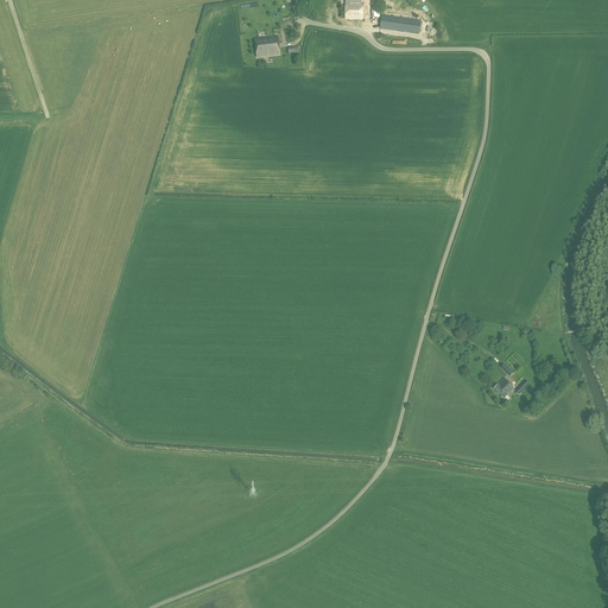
[(344,0),(346,19),(362,19),(361,0),(344,0)]
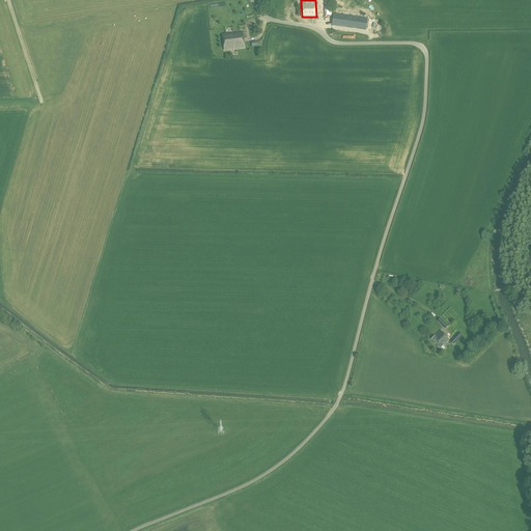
[(333,16),(332,25),(342,26),(366,30),(367,19),(365,19),(334,14),(333,16)]
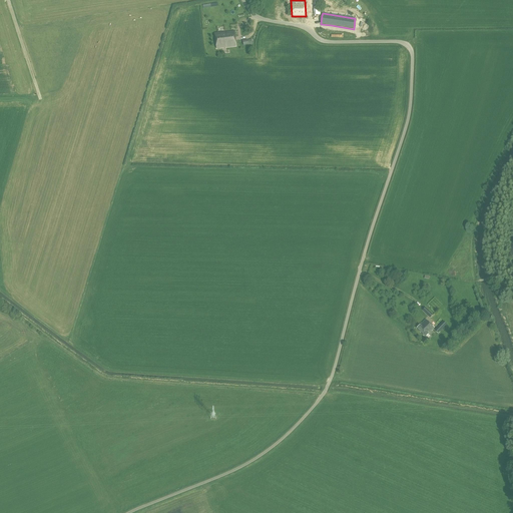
[(215,34),(216,48),(236,46),(234,31),(215,34)]
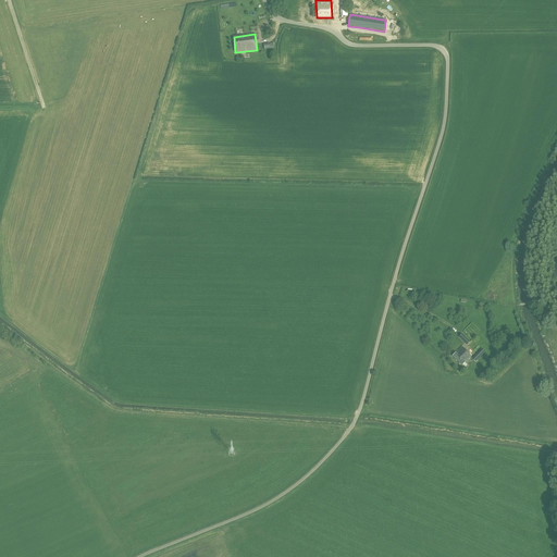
[(470,342),(461,334),(459,337),(467,345),(470,342)]
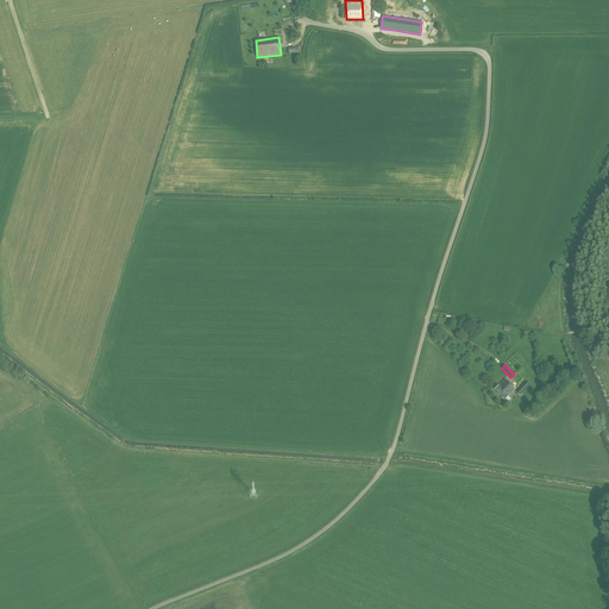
[(508,396),(515,389),(506,380),(498,387),(498,385),(495,389),(506,400),(508,396)]
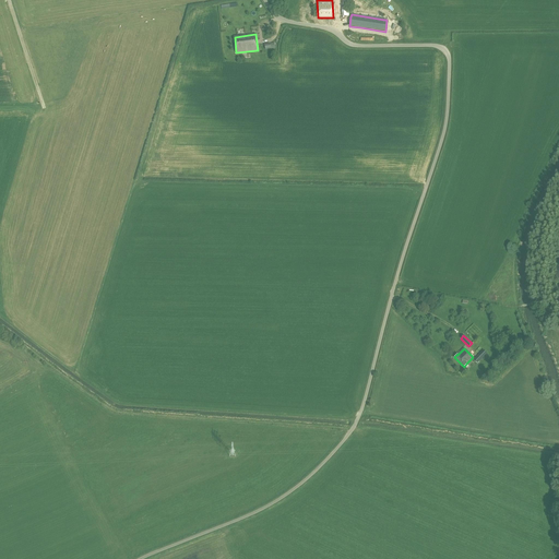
[(478,363),(486,354),(483,351),(474,359),(478,363)]
